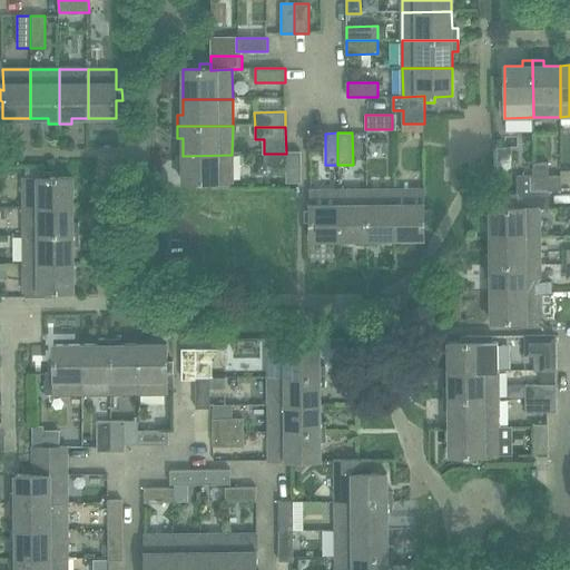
[(286,151),(287,183),(301,183),(301,151),(286,151)]
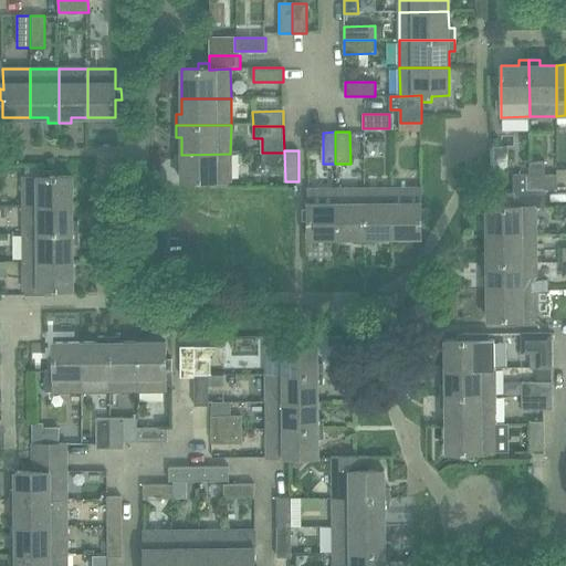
[(230,154),(181,155),(181,182),(199,181),(199,188),(210,188),(210,181),(231,181),(230,154)]
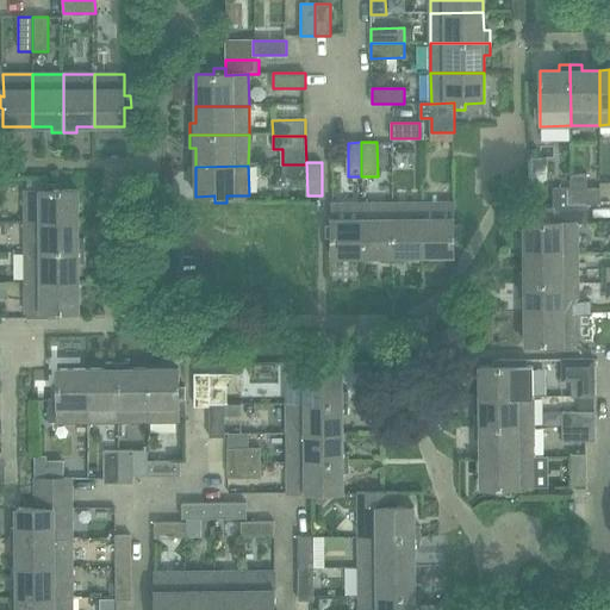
[(571,188),(567,188),(568,205),(587,205),(601,204),(601,190),(587,190),(587,175),(571,175),(571,188)]
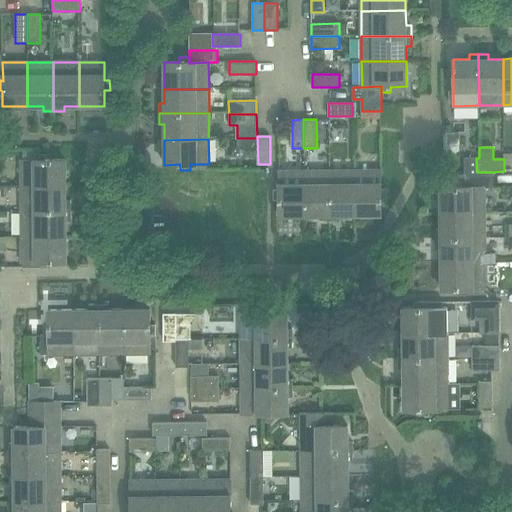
[(21,160),(21,186),(65,186),(65,160),(50,160),(50,155),(39,155),(39,160),(21,160)]
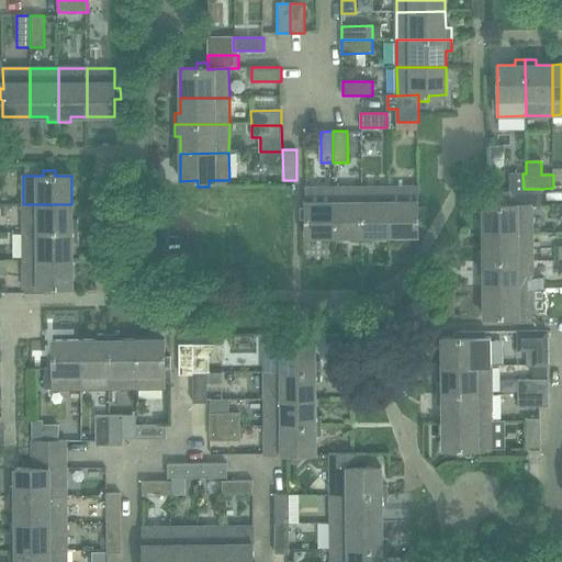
[(512,192),(512,206),(531,205),(541,205),(541,189),(524,189),(523,173),(510,173),(510,192),(512,192)]
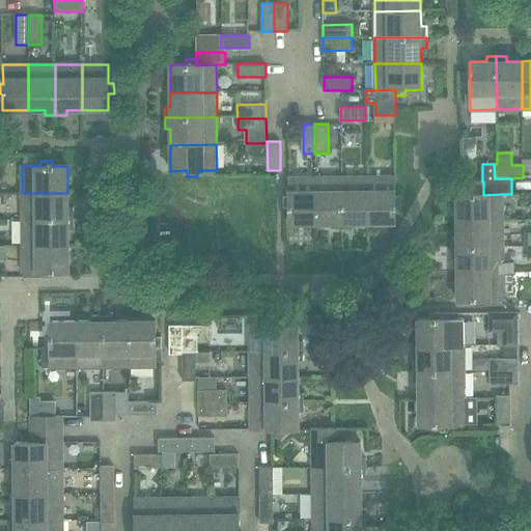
[(367,176),(341,177),(341,228),(351,228),(351,223),(368,223),(367,176)]
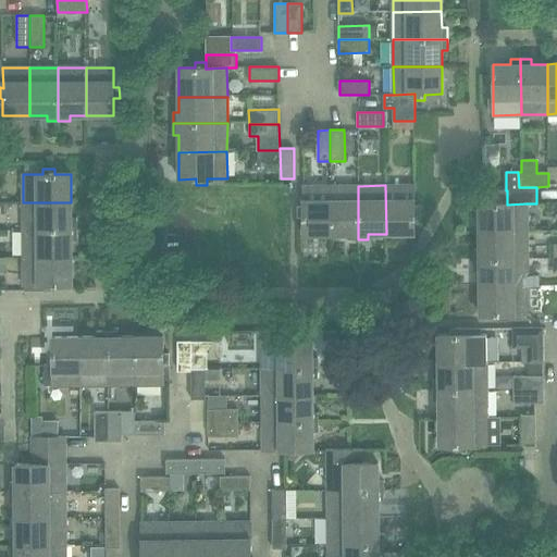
[(415,185),(385,185),(386,234),(415,234),(415,217),(420,217),(420,206),(415,206),(415,185)]
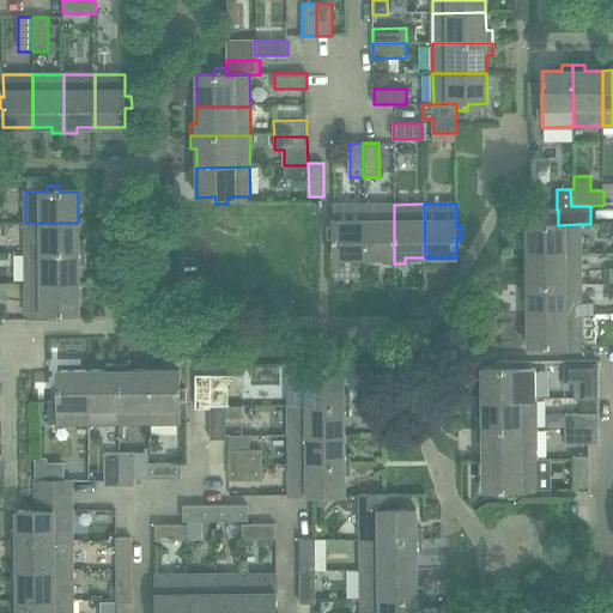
[(364,258),(364,205),(334,205),(334,228),(327,228),(327,240),(334,240),(334,259),(364,258)]
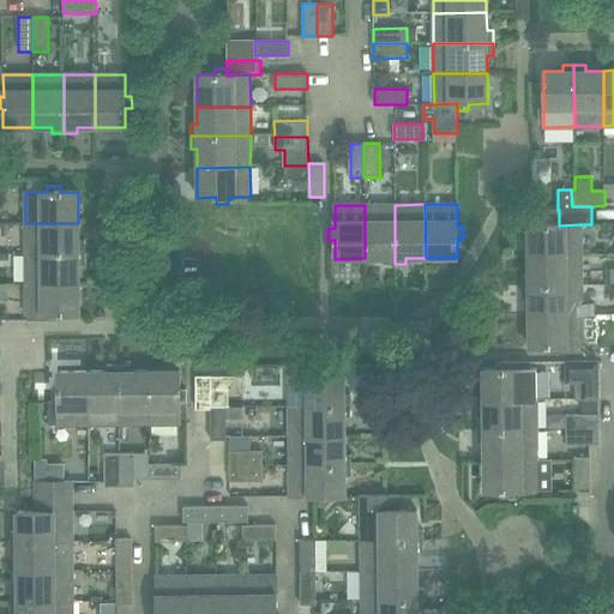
[(395,205),(365,205),(365,258),(384,258),(384,265),(395,264),(395,205)]
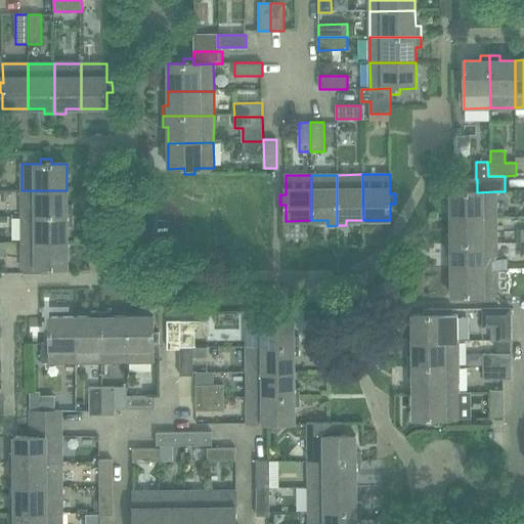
[(477,179),(476,179),(464,179),(464,186),(467,186),(467,191),(450,191),(451,218),(496,217),(495,191),(477,192),(477,179)]
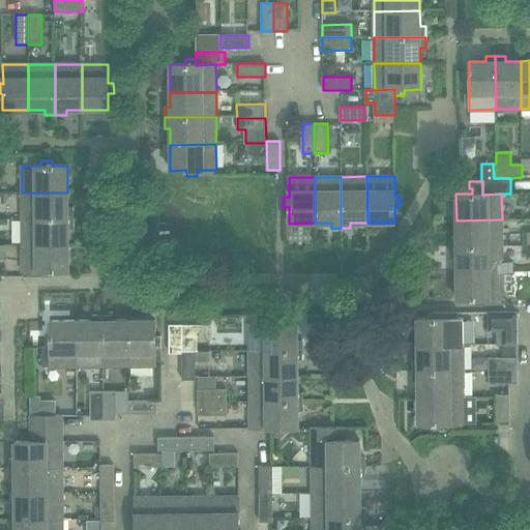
[(22,193),(22,219),(74,218),(74,207),(68,207),(67,193),(22,193)]
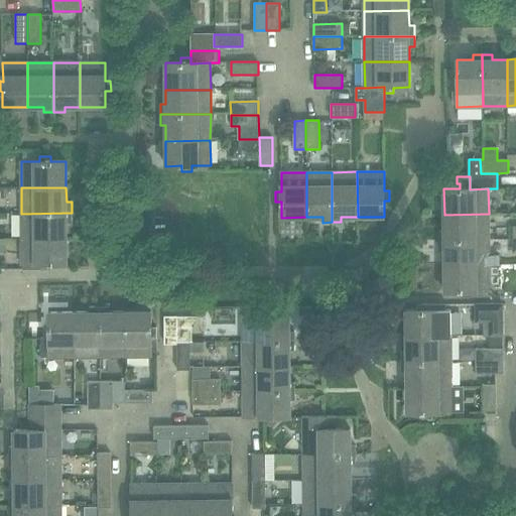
[(21,214),(22,238),(67,238),(67,223),(72,223),(72,213),(21,214)]
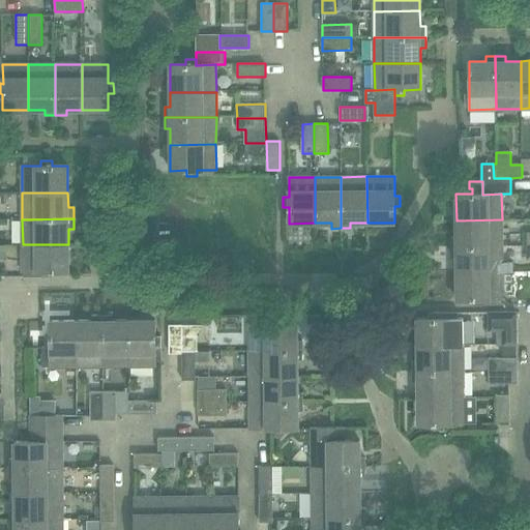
[(450,236),(450,247),(502,246),(502,219),(457,221),(457,236),(450,236)]
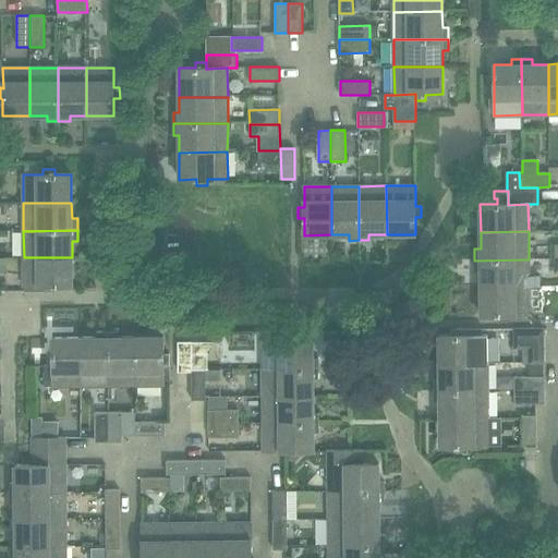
[(72,257),(24,257),(24,292),(56,291),(56,286),(72,286),(72,257)]
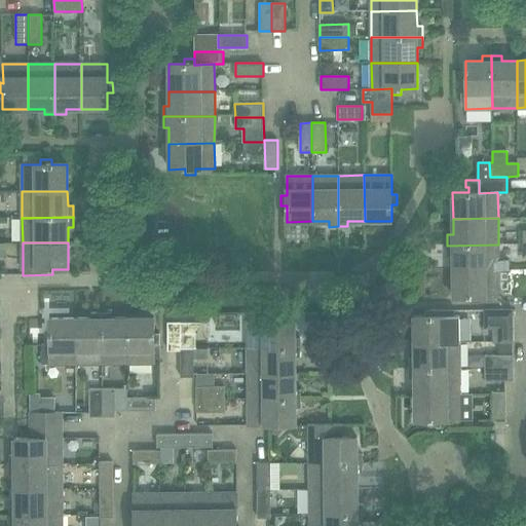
[(453,272),(498,271),(509,271),(509,261),(498,261),(498,245),(447,246),(447,256),(453,256),(453,272)]
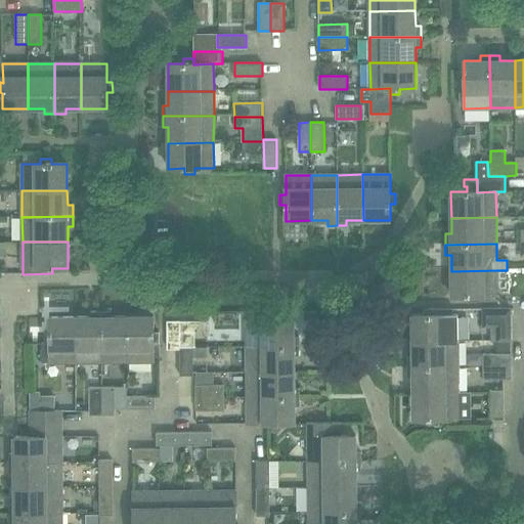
[(496,270),(451,271),(451,296),(468,296),(468,301),(478,301),(478,296),(497,296),(496,270)]
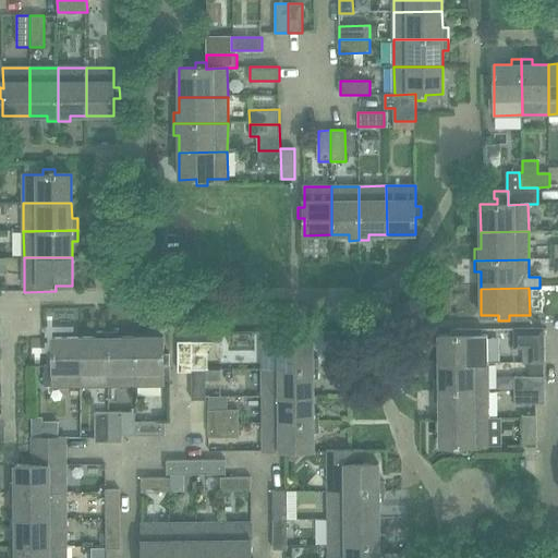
[(199,316),(199,329),(213,329),(213,316),(199,316)]
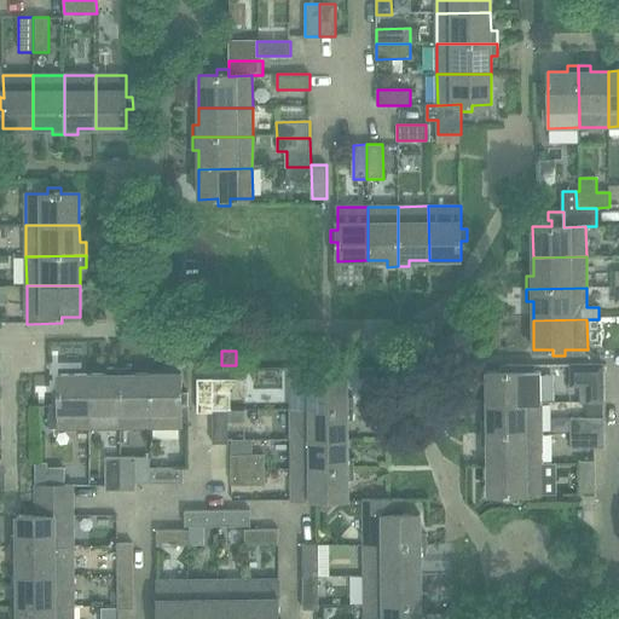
[(530,372),(530,365),(505,365),(505,372),(487,372),(487,404),(541,404),(541,395),(541,372),(530,372)]
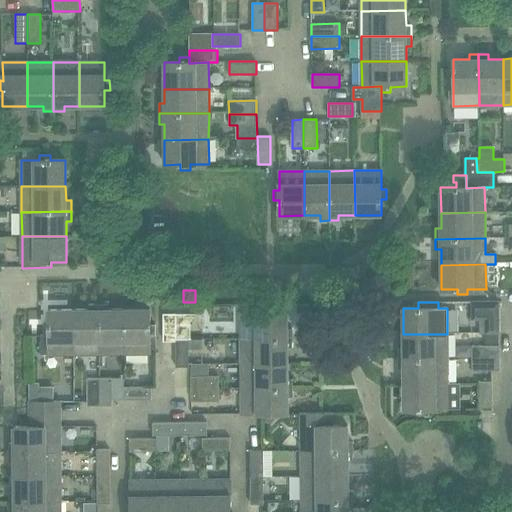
[(499,333),(499,302),(472,302),(472,320),(485,320),(485,333),(499,333)]
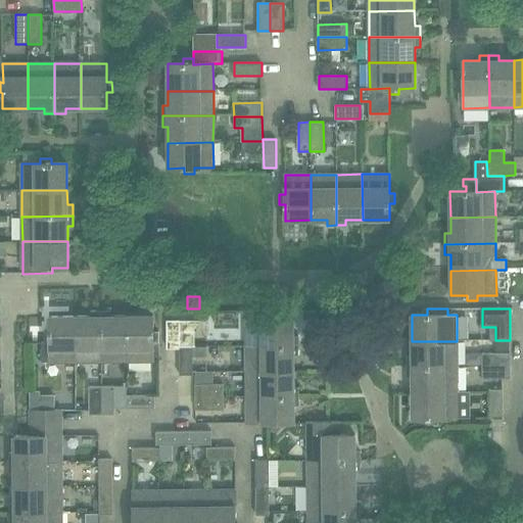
[(76,362),(102,362),(101,311),(91,311),(91,317),(76,317),(76,362)]
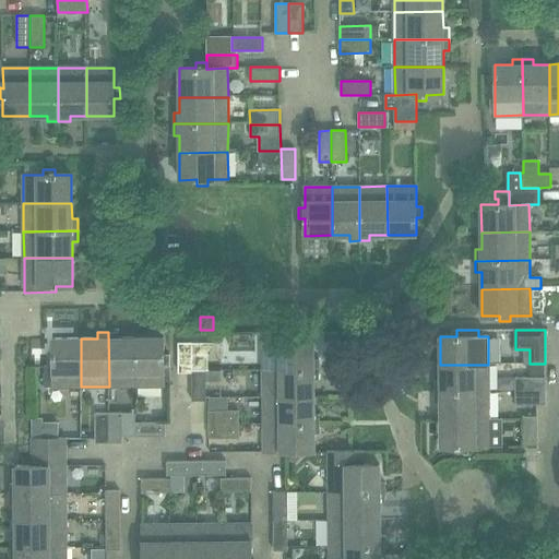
[(108,332),(109,387),(137,387),(135,337),(120,339),(120,332),(108,332)]
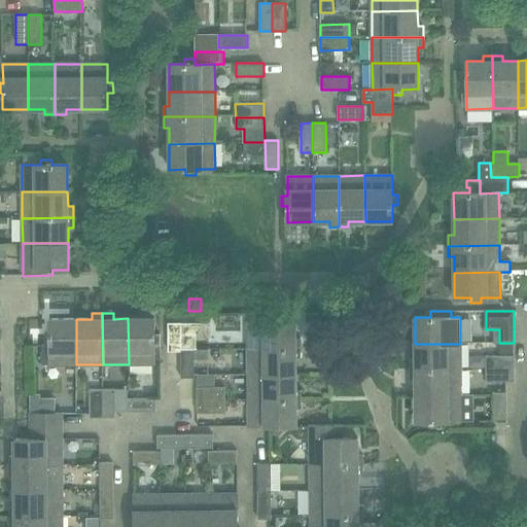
[(128,318),(129,364),(154,363),(154,345),(160,345),(160,335),(154,335),(154,318),(128,318)]
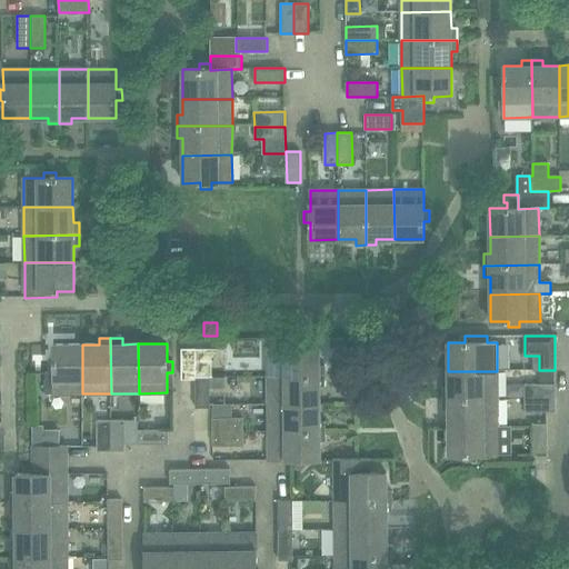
[(82,393),(82,345),(53,345),(53,361),(48,362),(48,372),(45,372),(46,393),(82,393)]
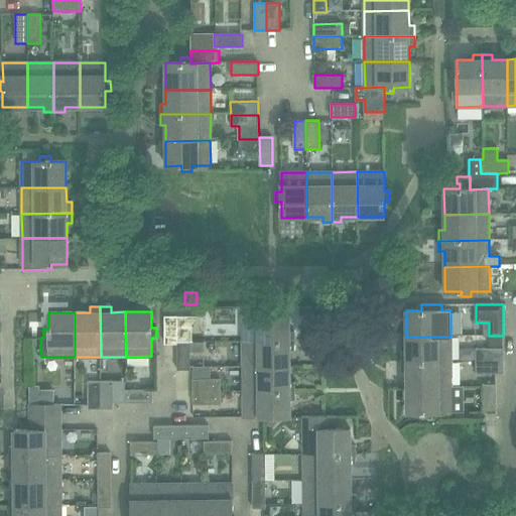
[(243,315),(243,342),(295,341),(295,332),(289,332),(289,315),(243,315)]
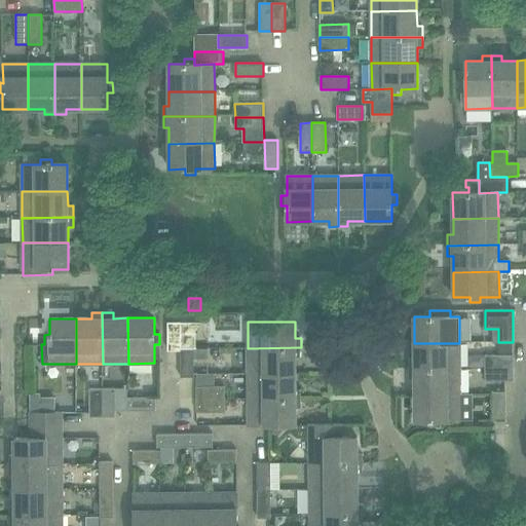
[(181,350),(181,348),(197,348),(197,347),(195,347),(195,332),(181,332),(181,323),(167,323),(168,350),(181,350)]
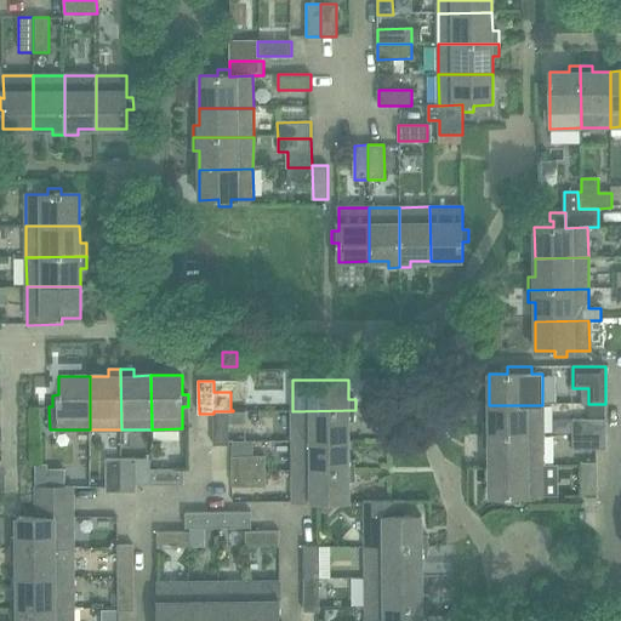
[(483,423),(483,436),(543,434),(542,405),(489,405),(489,422),(483,423)]
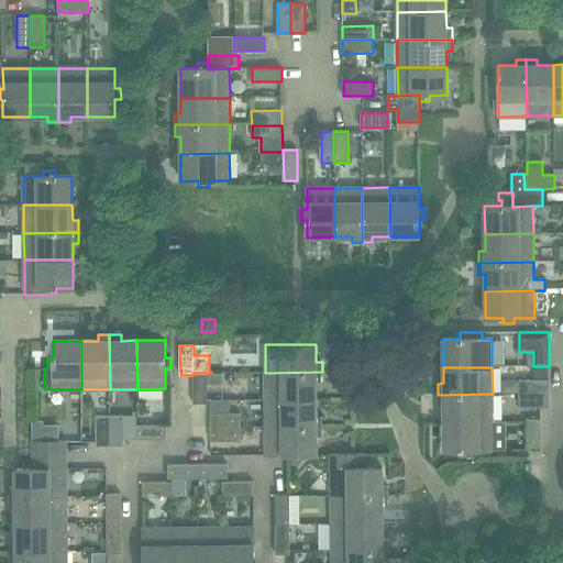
[(322,372),(265,373),(265,400),(317,400),(317,383),(322,383),(322,372)]
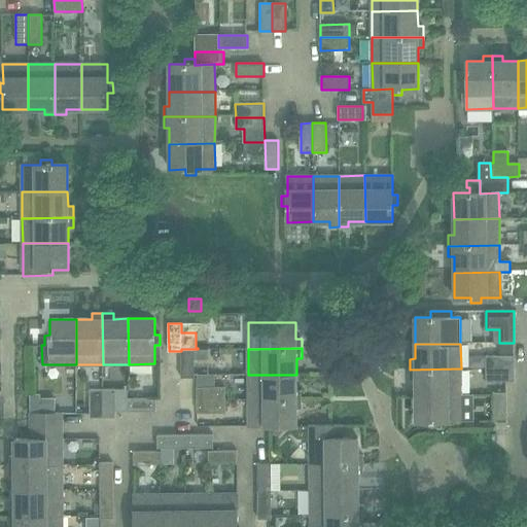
[(181,351),(181,378),(195,378),(194,359),(210,359),(210,349),(198,349),(181,349),(181,351)]
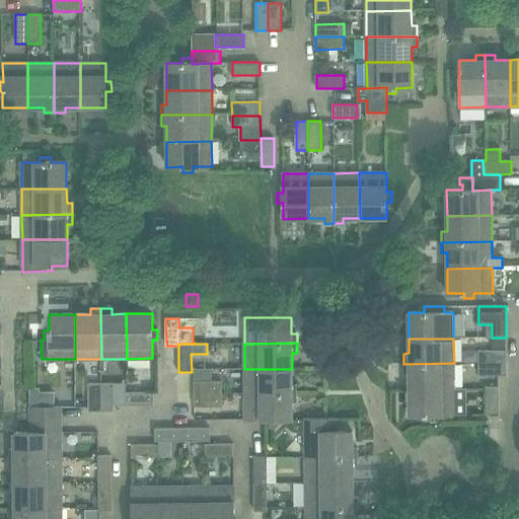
[(480,351),(480,364),(506,363),(506,350),(480,351)]
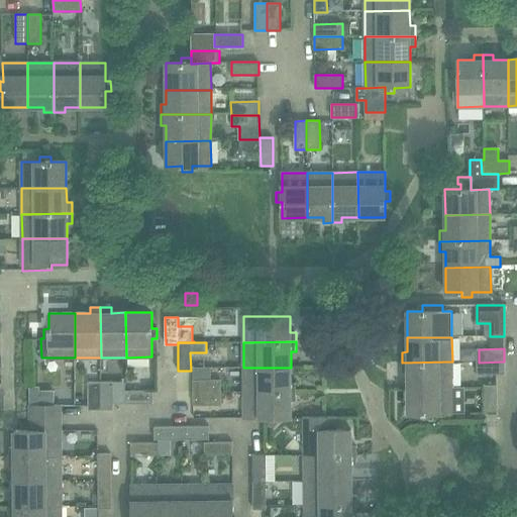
[(452,362),(402,363),(402,373),(408,373),(408,387),(452,387),(452,362)]
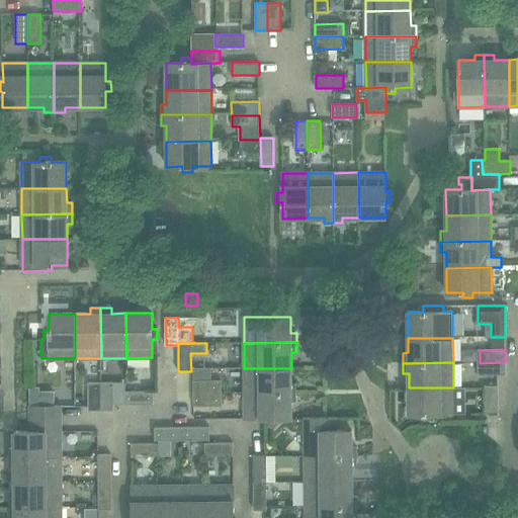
[(505,362),(480,363),(480,375),(506,374),(505,362)]
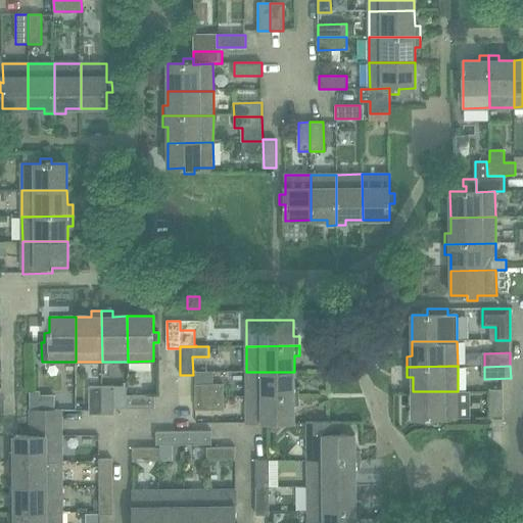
[(196,384),(196,397),(225,397),(225,384),(216,384),(216,372),(195,372),(196,384)]
